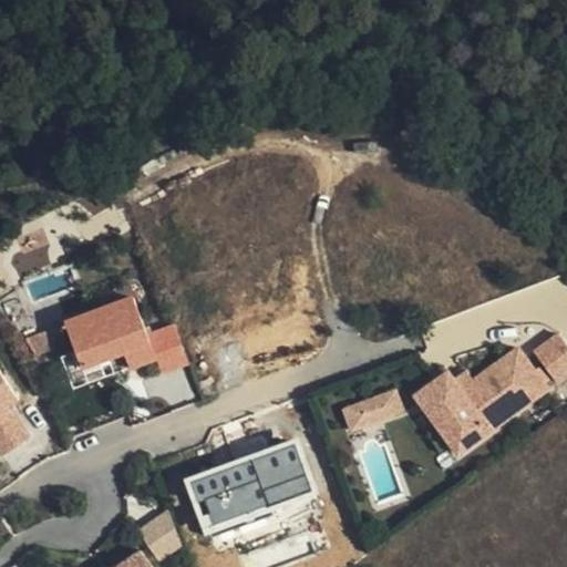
[(160,374),(188,366),(175,322),(145,332),(133,296),(62,319),(79,371),(123,358),(127,370),(155,361),(160,374)]
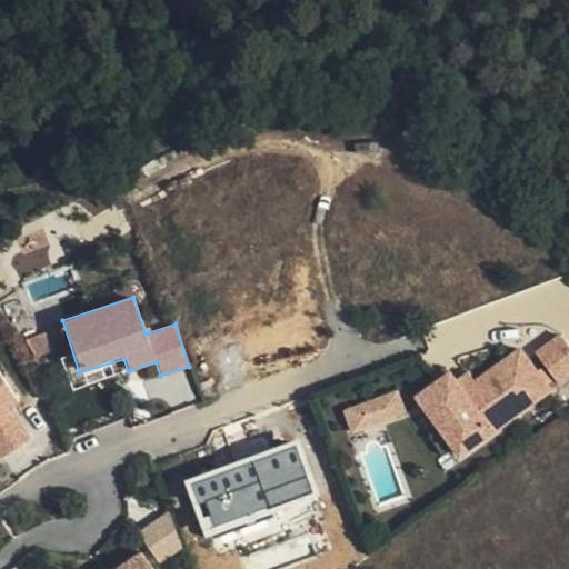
[(541,352),(563,383),(568,378),(568,339),(566,336),(541,352)]
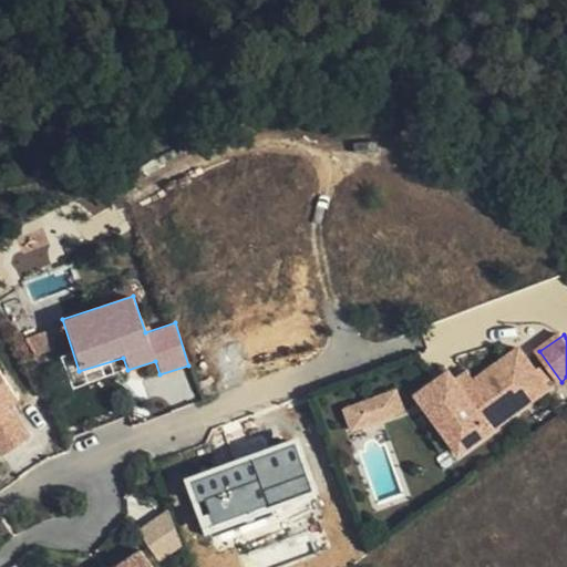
[(421,394),(462,453),(552,388),(523,348),(478,380),(465,389),(459,380),(453,371),(421,394)]
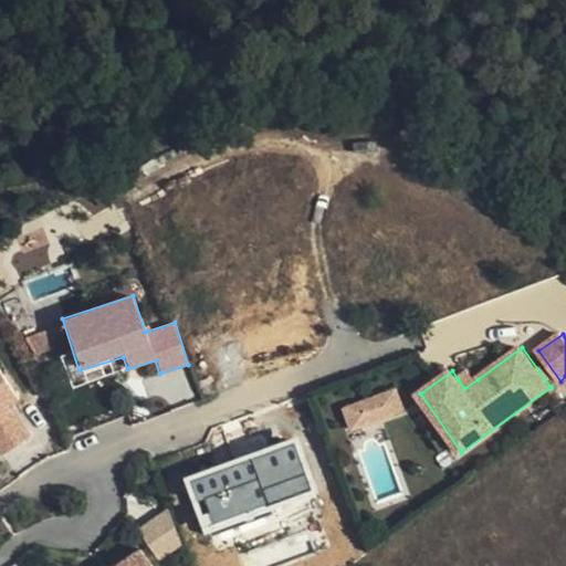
[(0,405),(4,402),(20,392),(0,360),(0,405)]
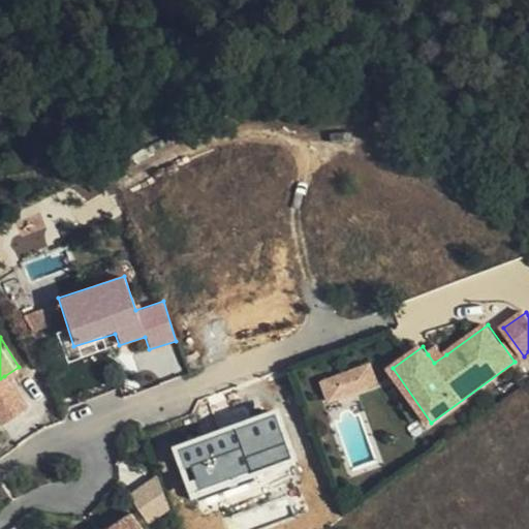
[(440,346),(428,354),(434,363),(446,354),(440,346)]
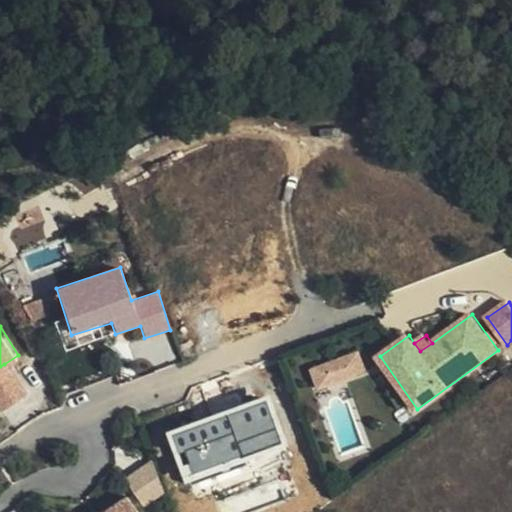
[(307,365),(313,389),(366,377),(360,352),(307,365)]
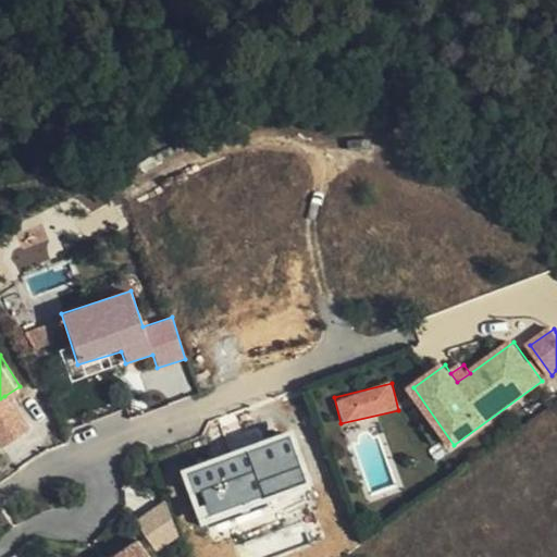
[(0,410),(10,405),(4,396),(0,398),(0,410)]
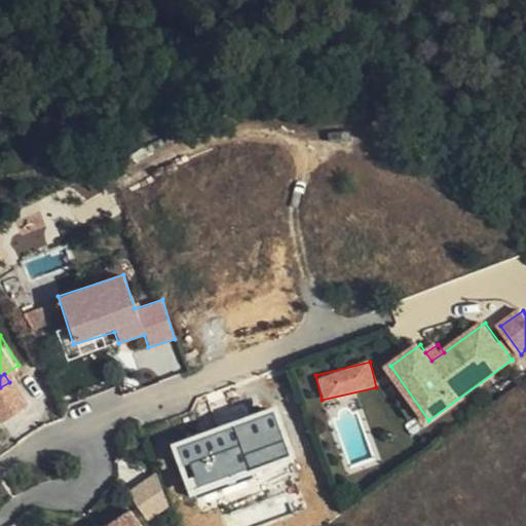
[(9,382),(0,387),(0,418),(23,404),(9,382)]
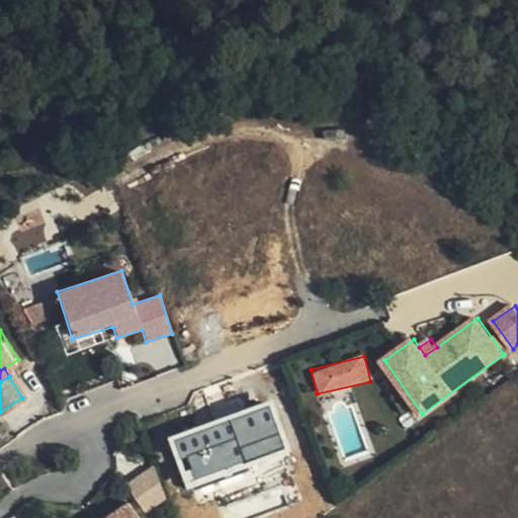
[(240,425),(238,438),(243,438),(247,438),(252,442),(256,425),(240,425)]
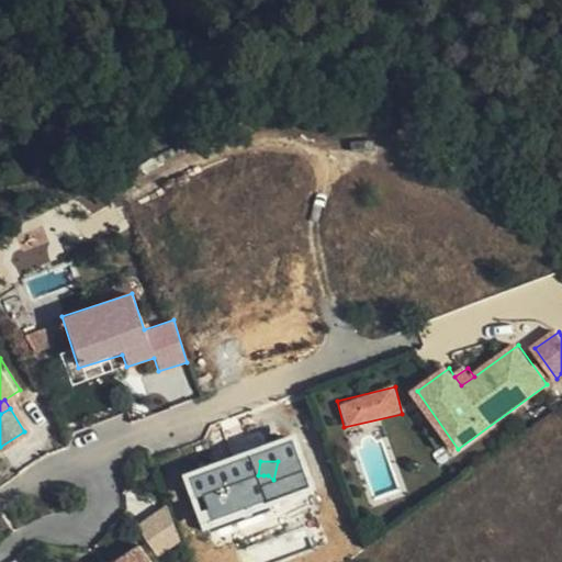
[(240,486),(248,489),(251,481),(244,479),(240,486)]
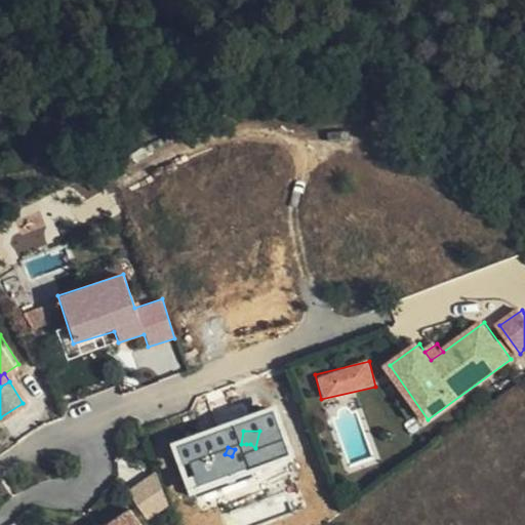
[(147,524),(131,502),(98,524),(147,524)]
